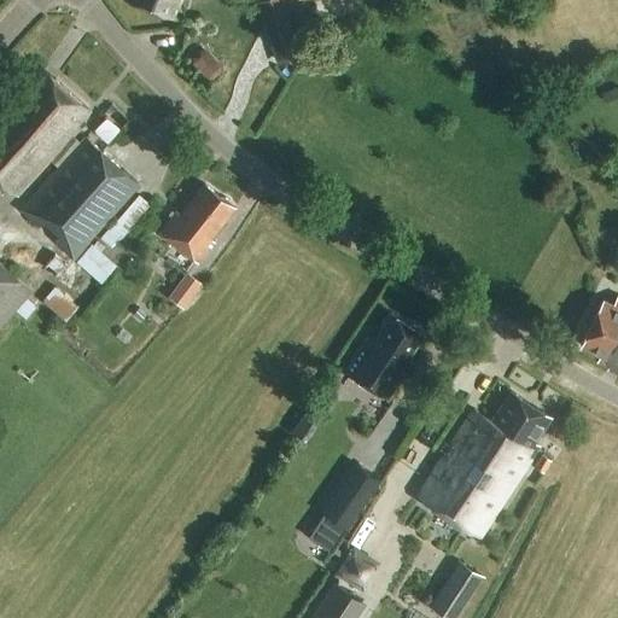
[(123,0),(172,21),(181,0),(123,0)]
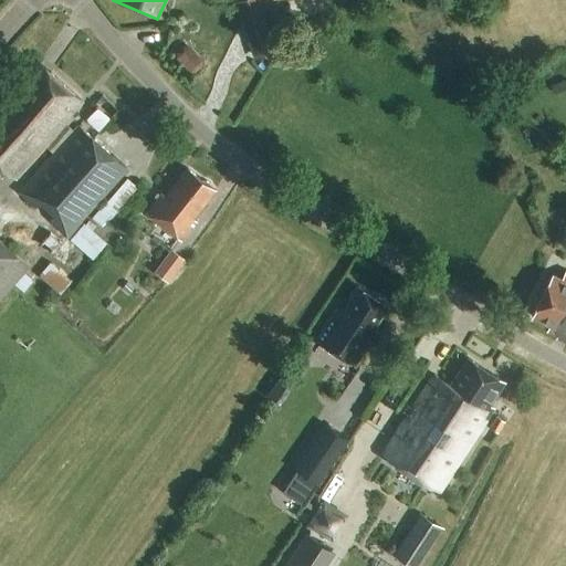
[(247,0),(238,3),(251,45),(272,39),(259,0),(247,0)]
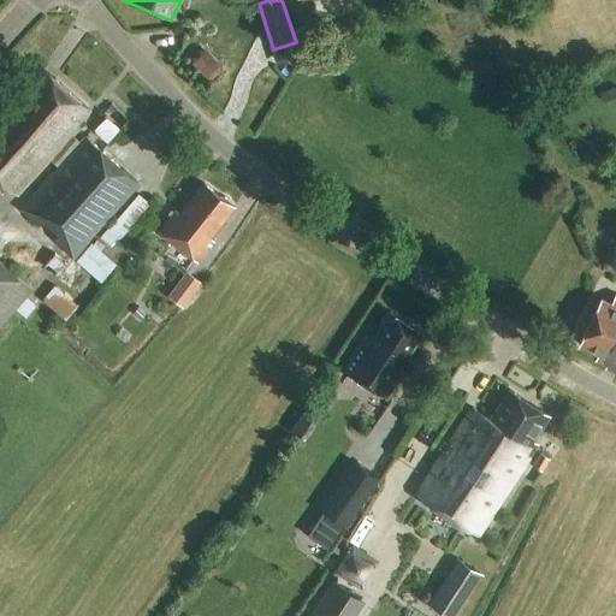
[(89,111),(39,64),(0,106),(0,181),(17,196),(49,160),(58,167),(19,211),(58,243),(71,227),(87,242),(138,184),(86,137),(80,143),(71,135),(80,126),(81,128),(86,122),(82,118),(89,111)]
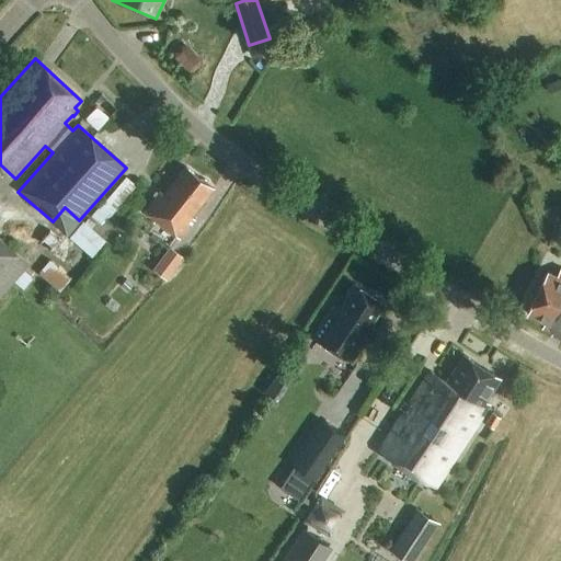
[(104,104),(93,113),(102,125),(114,116),(104,104)]
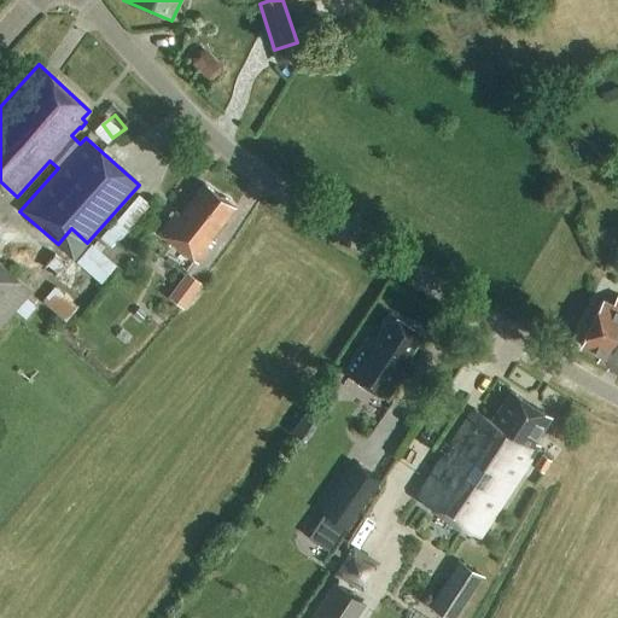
[(221,198),(204,185),(180,215),(176,213),(159,234),(198,263),(215,243),(210,239),(234,209),(232,207),(229,202),(226,199),(221,198)]
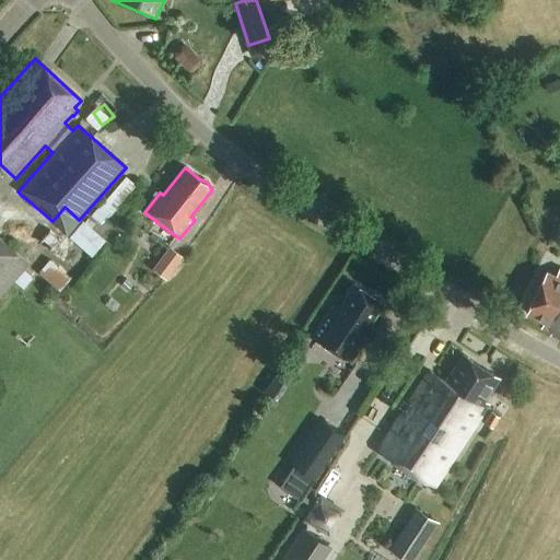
[(126,177),(91,217),(101,224),(109,214),(112,216),(137,187),(126,177)]
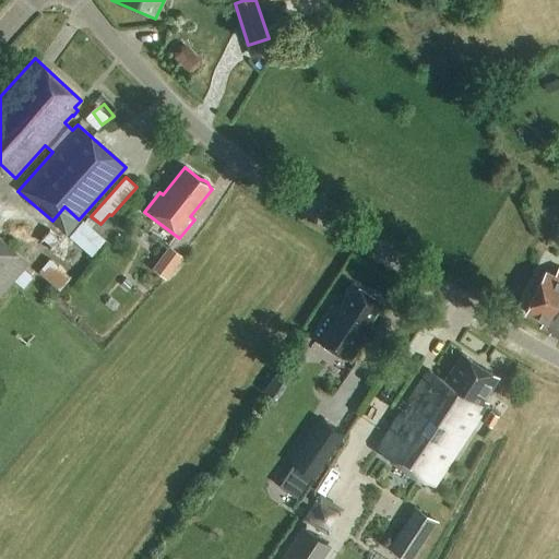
[(105,241),(91,228),(95,224),(88,218),(84,223),(83,222),(69,237),(92,257),(105,241)]
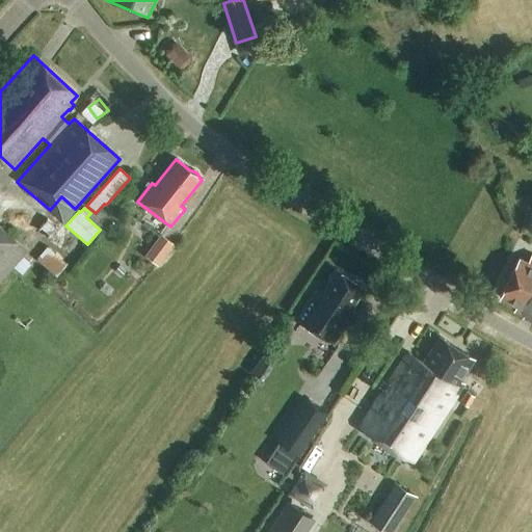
[(22,257),(27,251),(0,227),(0,281),(14,266),(22,274),(31,265),(22,257)]
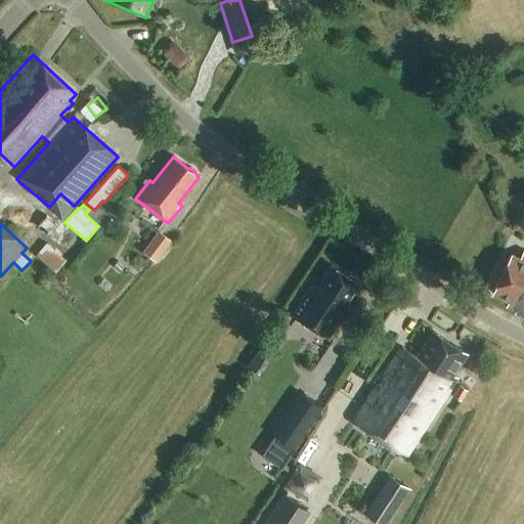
[(143,252),(157,262),(171,242),(158,231),(143,252)]
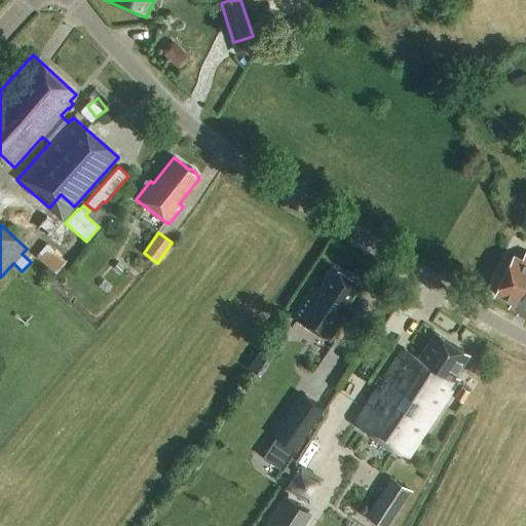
[(38,256),(58,272),(66,262),(46,246),(38,256)]
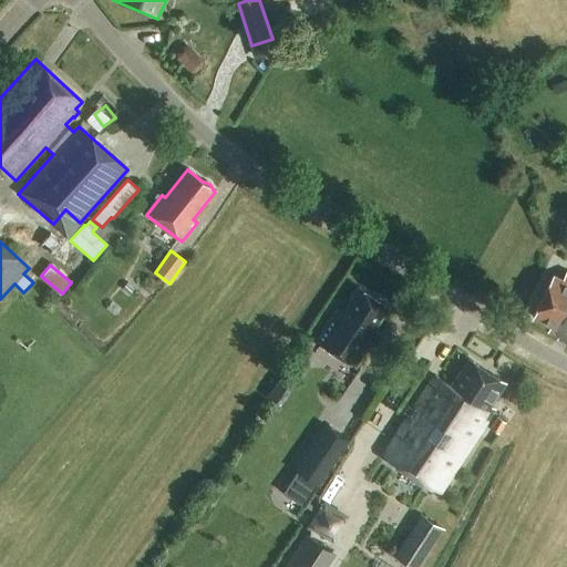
[(566,272),(563,280),(553,276),(533,318),(550,327),(548,331),(558,337),(557,339),(566,343),(566,272)]
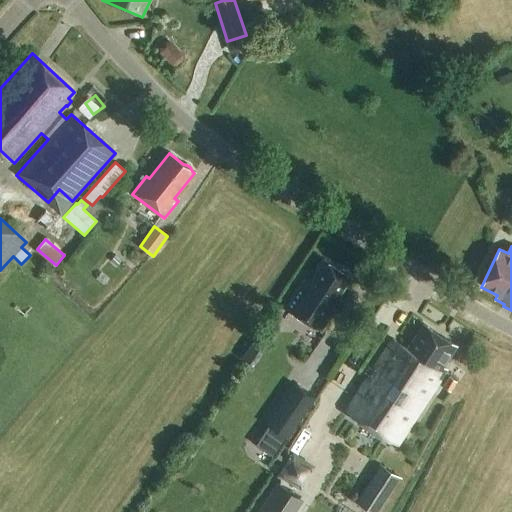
[(339,270),(325,261),(312,280),(309,277),(288,309),(321,331),(335,309),(332,307),(351,278),(347,276),(347,273),(342,270),(339,270)]
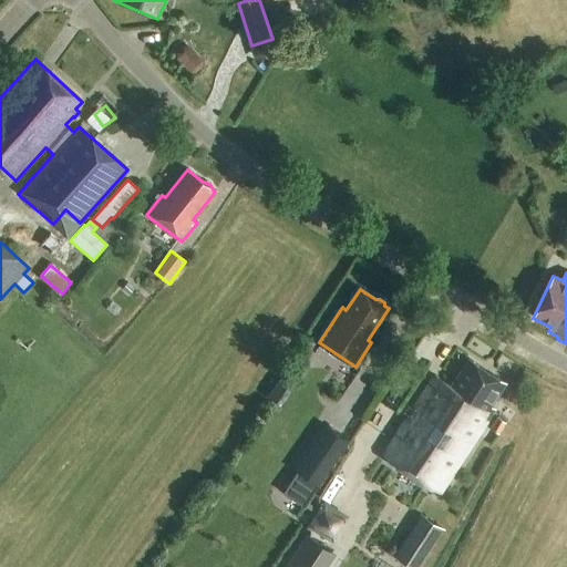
[(505,384),(468,360),(451,387),(435,377),(414,408),(420,411),(411,424),(406,421),(383,456),(440,493),(494,409),(491,406),(505,384)]
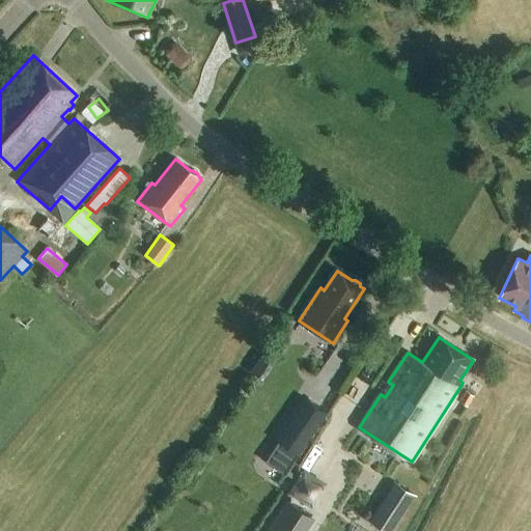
[(473,396),(466,392),(459,402),(467,407),(473,396)]
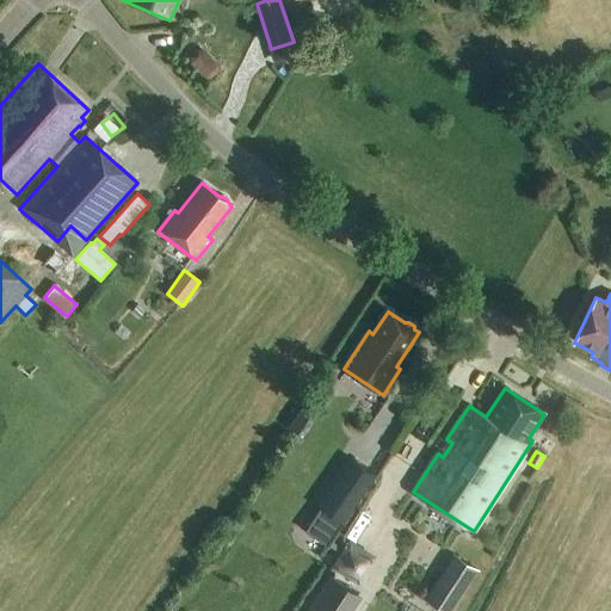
[(352,460),(304,531),(329,548),(377,476),(352,460)]
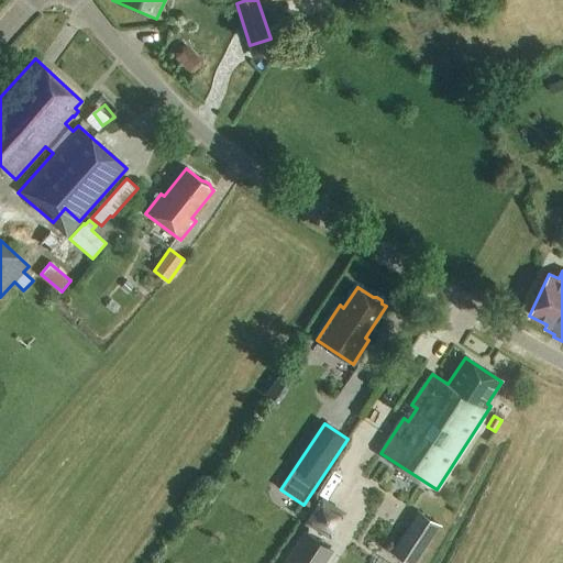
[(337,534),(353,509),(328,494),(312,520),(337,534)]
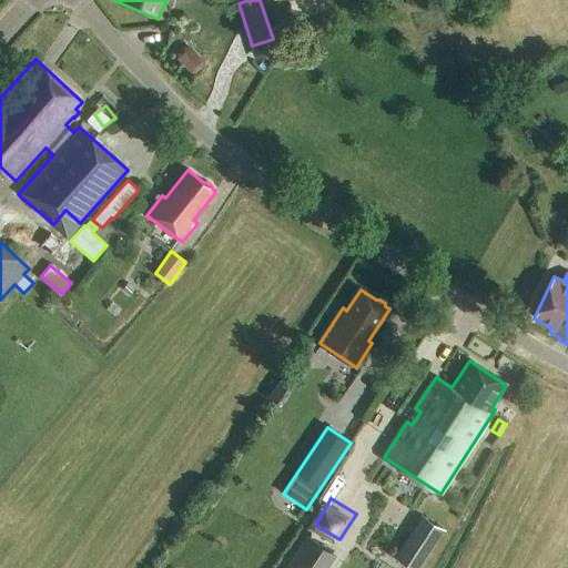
[(419,567),(445,530),(422,516),(395,557),(411,567),(419,567)]
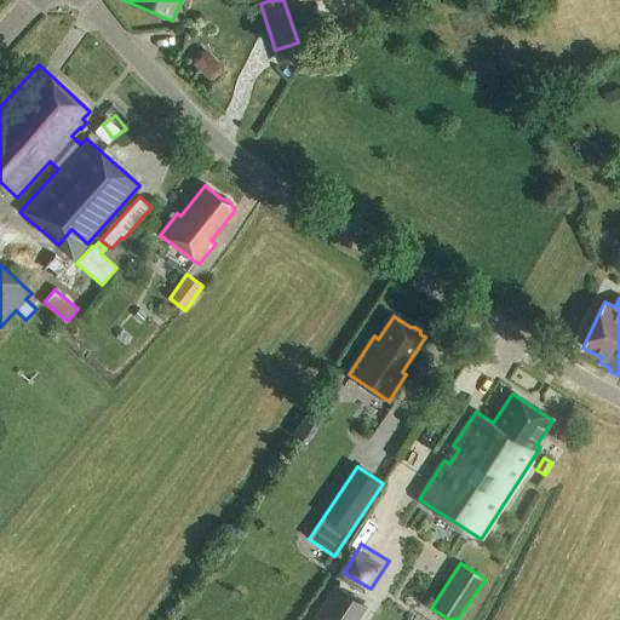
[(313,619),(351,619),(362,604),(336,586),(313,619)]
